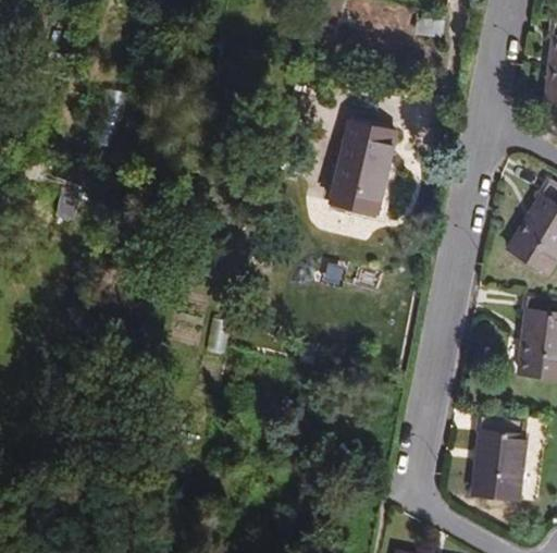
[(116,148),(120,94),(101,93),(98,147),(116,148)]
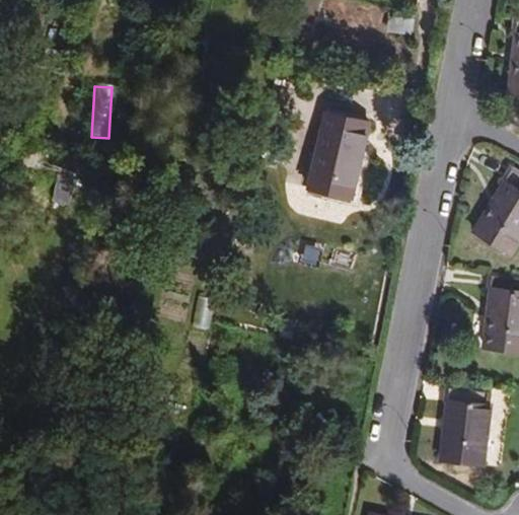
[(370,129),(325,120),(309,192),(354,202),(370,129)]
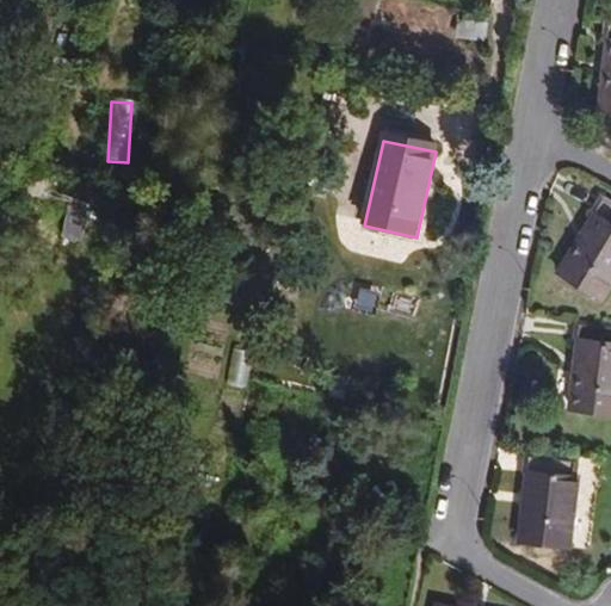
[(66,233),(85,236),(93,195),(74,191),(66,233)]
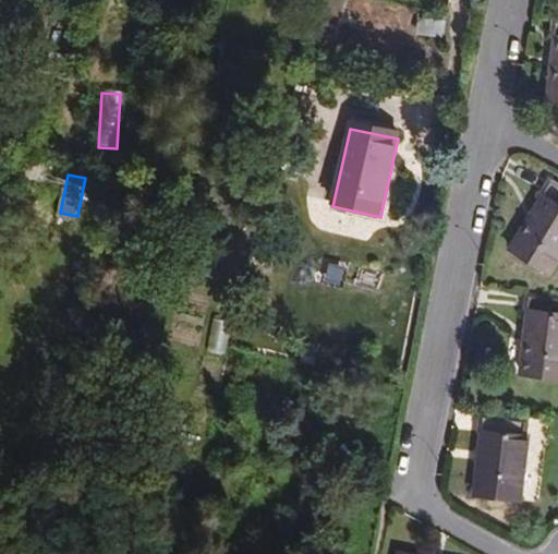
[(557,267),(557,188),(555,187),(546,202),(542,199),(509,253),(552,278),(557,267)]
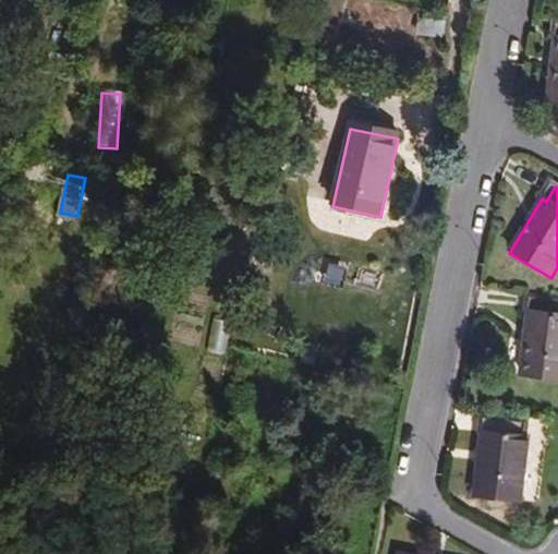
[(75,225),(77,216),(60,213),(58,221),(75,225)]
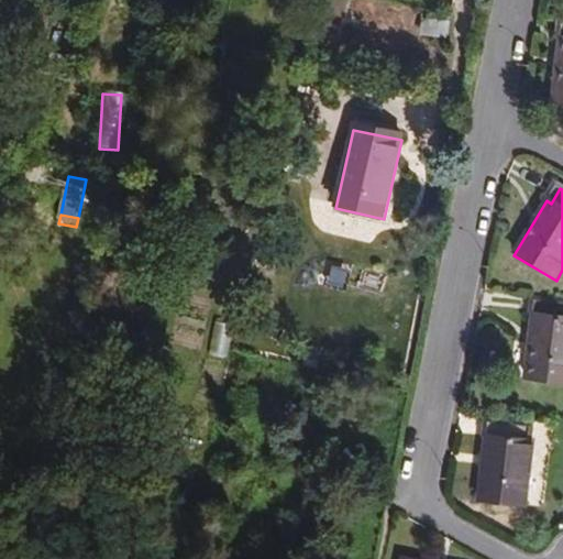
[(562,303),(532,299),(530,317),(534,318),(525,381),(562,386),(562,303)]
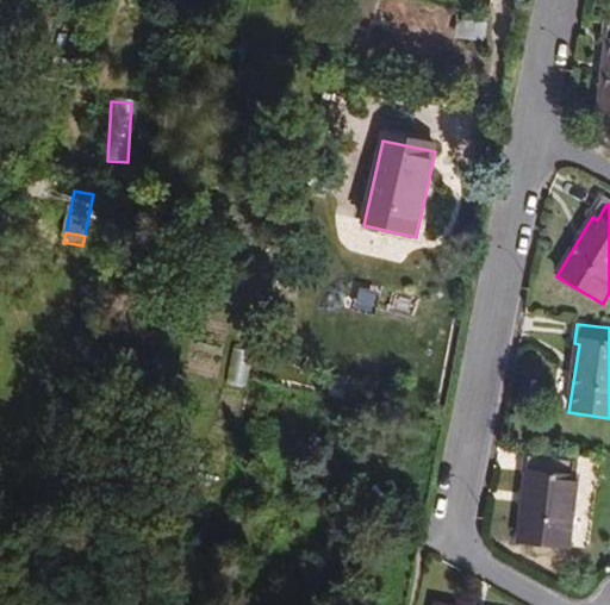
[(330,375),(327,403),(349,406),(353,378),(330,375)]
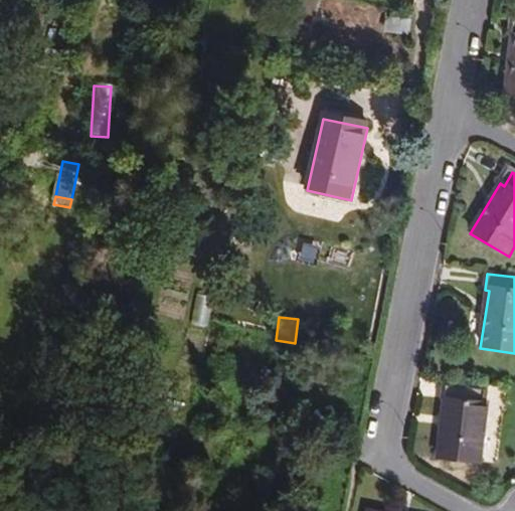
[(488,389),(443,384),(441,400),(446,401),(440,461),(480,465),(488,389)]
